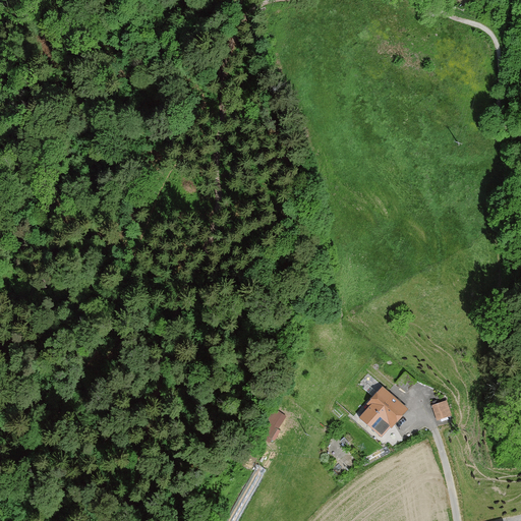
[(415,381),(405,371),(396,382),(406,391),(415,381)]
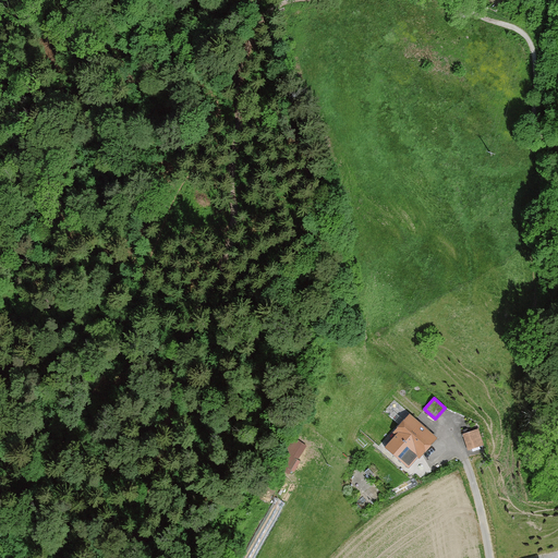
[(392,432),(395,433),(384,445),(408,465),(421,451),(423,452),(437,437),(410,412),(392,432)]
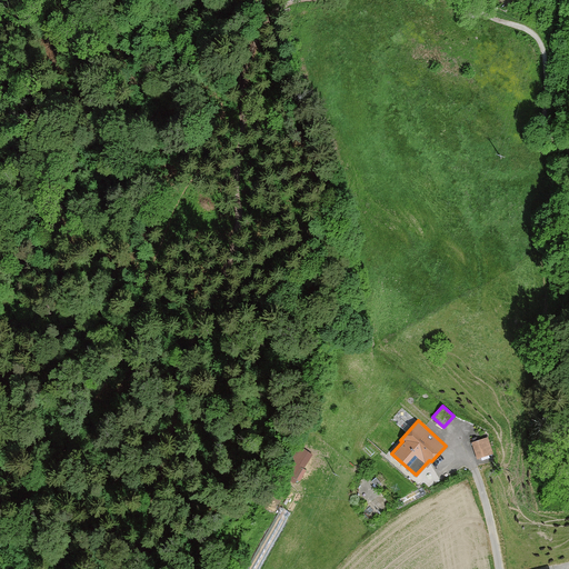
[(489,437),(472,441),(477,459),(493,455),(489,437)]
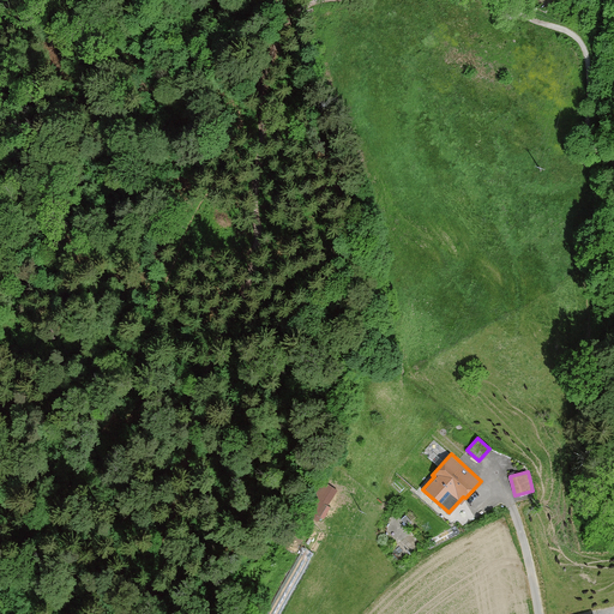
[(329,491),(323,488),(311,509),(315,512),(314,513),(324,519),(331,506),(323,501),(329,491)]
